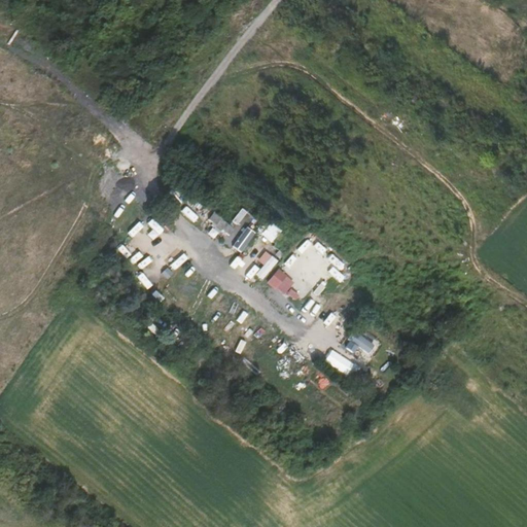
[(230,224),(214,211),(207,220),(227,237),(247,212),(242,208),(230,224)]
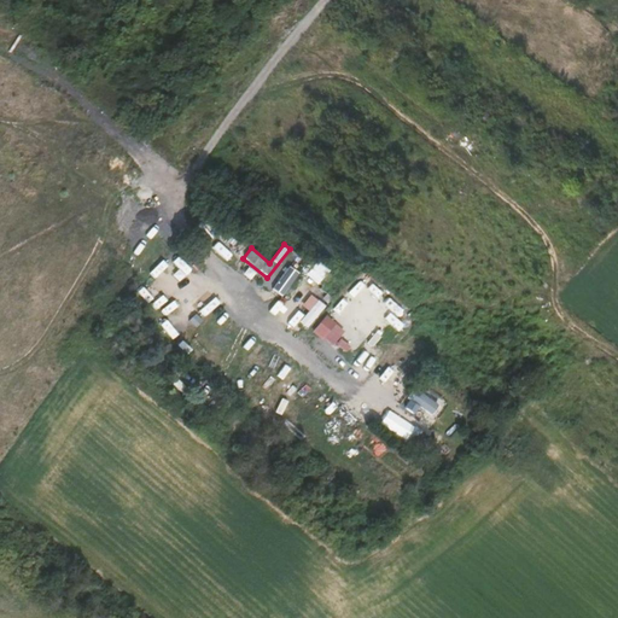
[(318,284),(330,270),(319,260),(305,273),(318,284)]
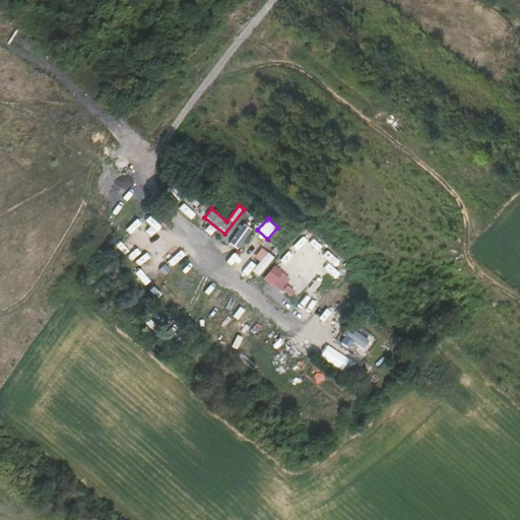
[(244,223),(229,242),(238,249),(252,230),(244,223)]
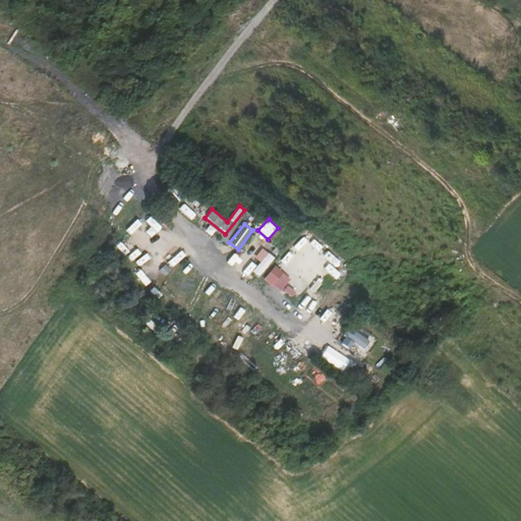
[(253,271),(259,275),(274,257),(263,248),(254,257),(261,262),(253,271)]
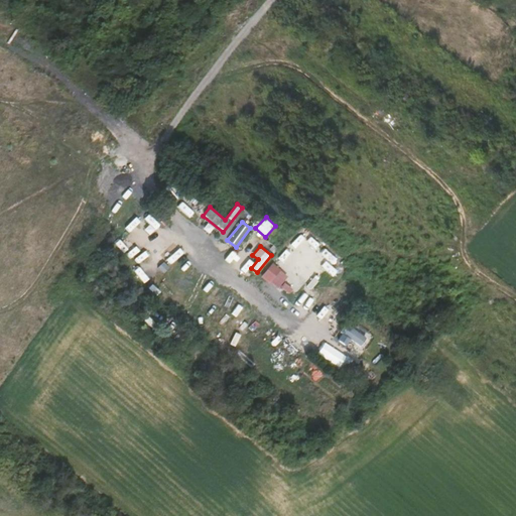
[(261,279),(290,293),(297,280),(268,265),(261,279)]
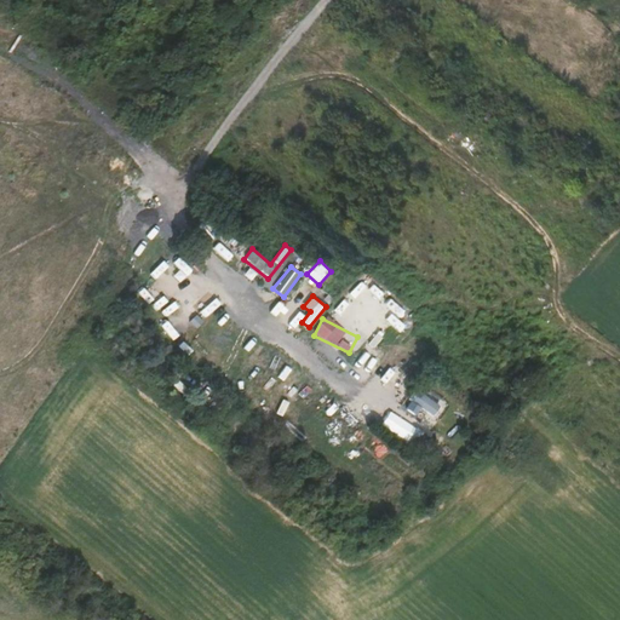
[(417,414),(419,408),(434,417),(440,405),(415,391),(405,408),(417,414)]
